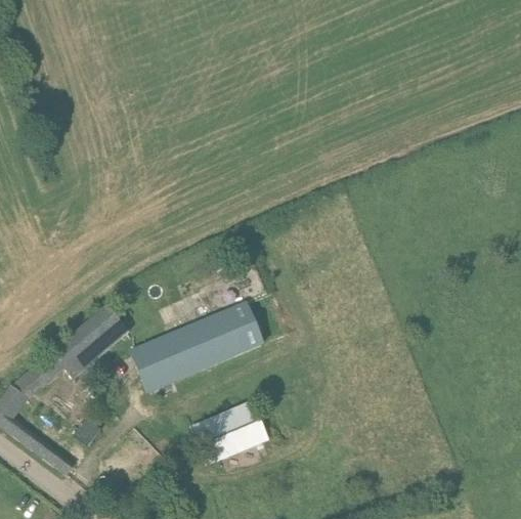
[(266,348),(248,303),(134,348),(152,394),(266,348)]
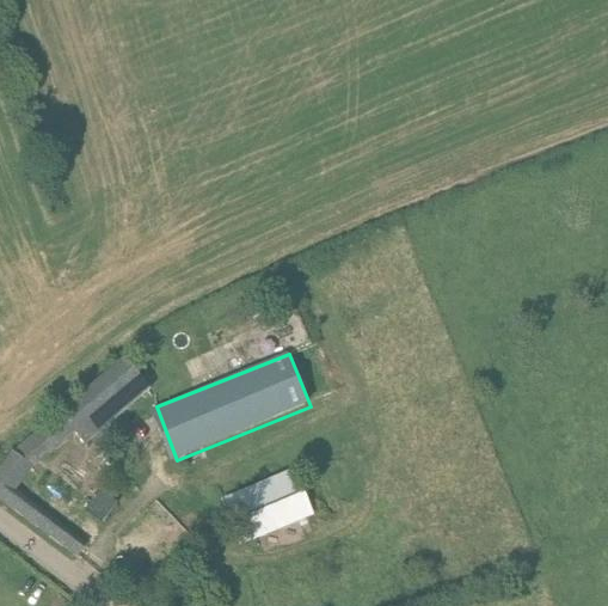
[(60,411),(36,432),(55,450),(78,430),(87,441),(110,422),(83,391),(60,411)]
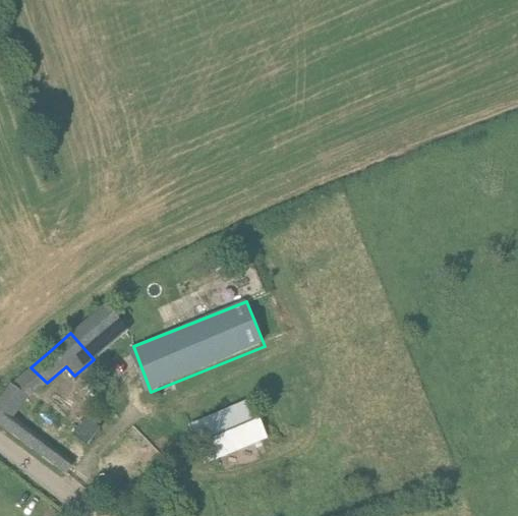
[(35,387),(18,373),(0,394),(0,404),(11,414),(35,387)]
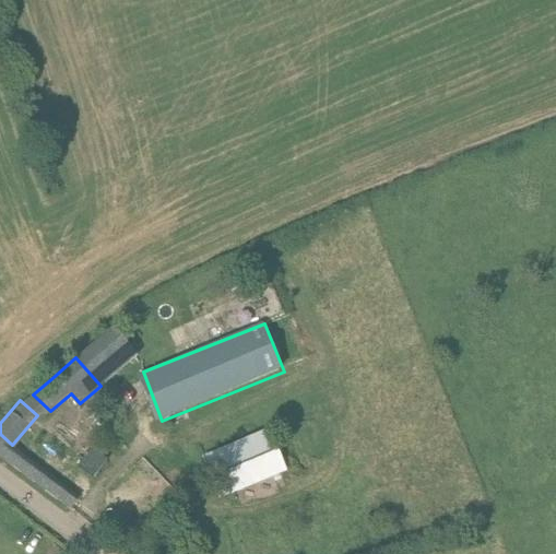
[(205,452),(224,495),(288,468),(271,425),(205,452)]
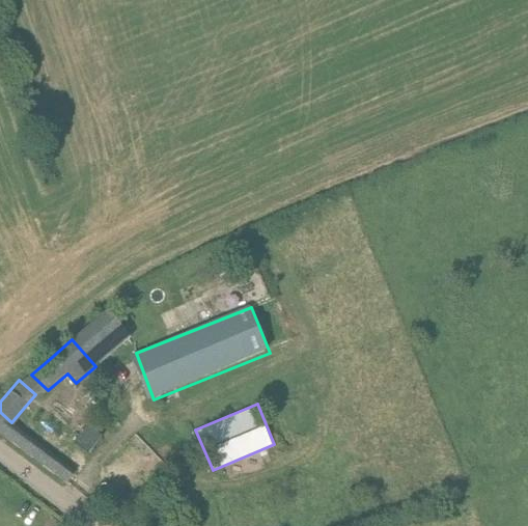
[(78,435),(93,446),(104,432),(89,420),(78,435)]
